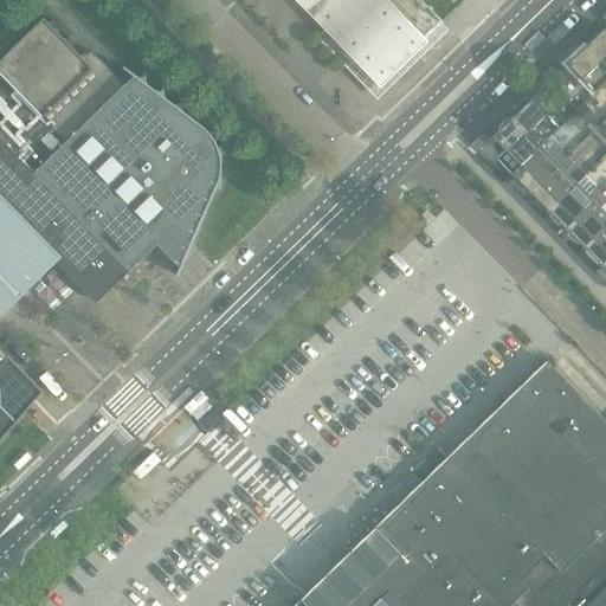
[(309,0),(249,0),(366,116),(394,86),(391,83),(444,30),(424,10),(388,45),(358,14),(340,31),(309,0)]
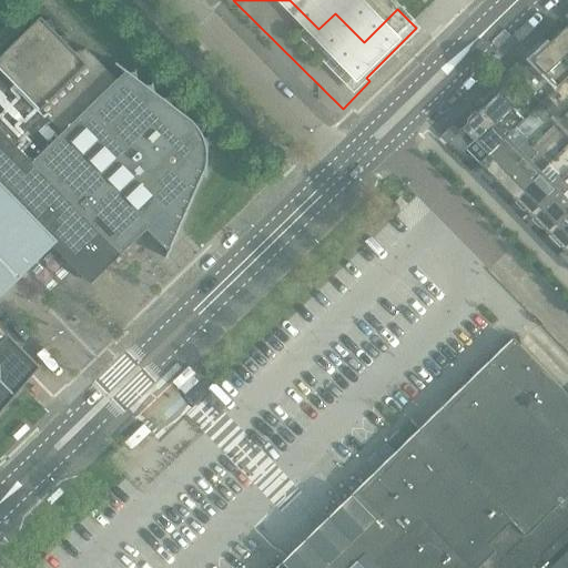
[(186,214),(202,179),(206,179),(208,142),(209,139),(203,139),(201,134),(199,130),(195,125),(192,122),(189,119),(172,107),(170,97),(169,97),(169,99),(163,100),(154,93),(153,83),(152,84),(152,85),(145,87),(138,80),(137,71),(134,71),(135,73),(129,73),(117,64),(115,66),(125,72),(117,81),(87,50),(80,51),(74,52),(69,47),(66,36),(59,38),(53,31),(51,20),(44,22),(41,18),(0,57),(0,342),(8,335),(0,326),(0,286),(8,280),(13,286),(20,281),(26,274),(20,269),(48,242),(91,285),(152,225),(152,224),(165,212),(180,226),(185,214),(186,214)]
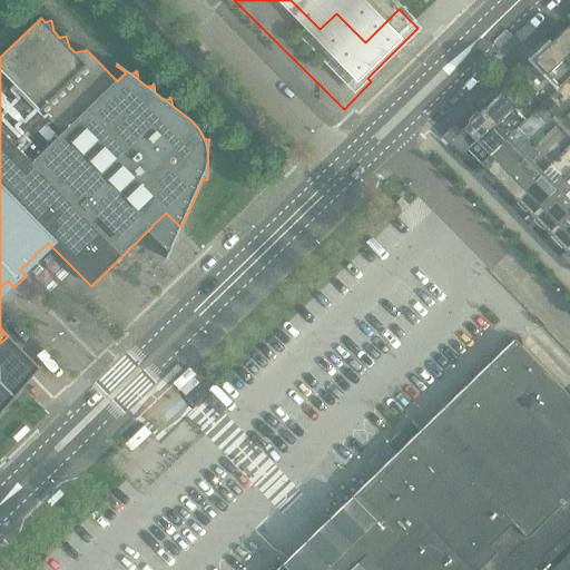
[(569,31),(568,29),(562,33),(559,33),(554,37),(557,39),(550,46),(569,66),(569,31)]
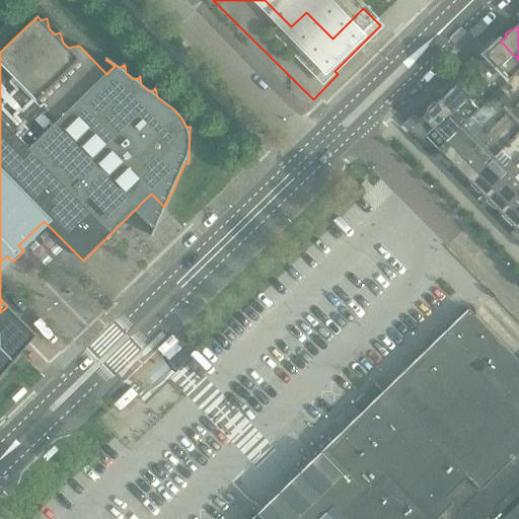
[(518,60),(501,42),(495,48),(493,46),(488,50),(488,55),(485,58),(508,81),(518,70),(518,60)]
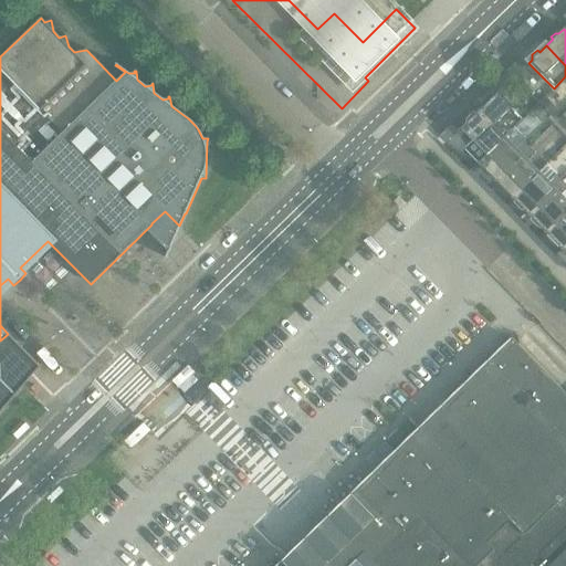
[(512,80),(526,65),(520,59),(505,73),(512,80)]
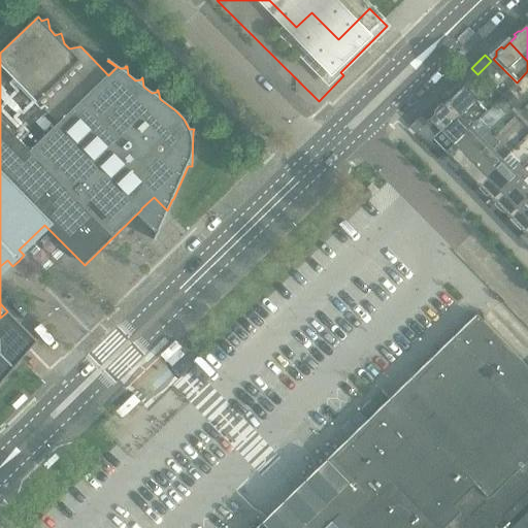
[(464,87),(477,74),(471,68),(458,81),(464,87)]
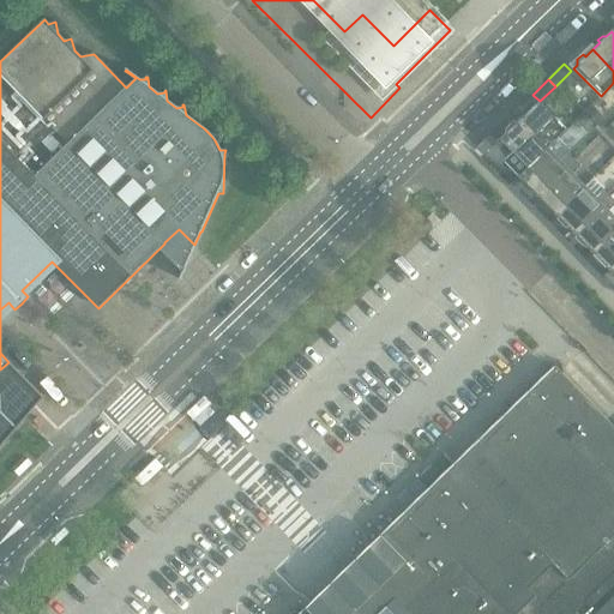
[(565,132),(537,103),(530,109),(525,109),(522,113),(524,115),(518,122),(545,150),(565,132)]
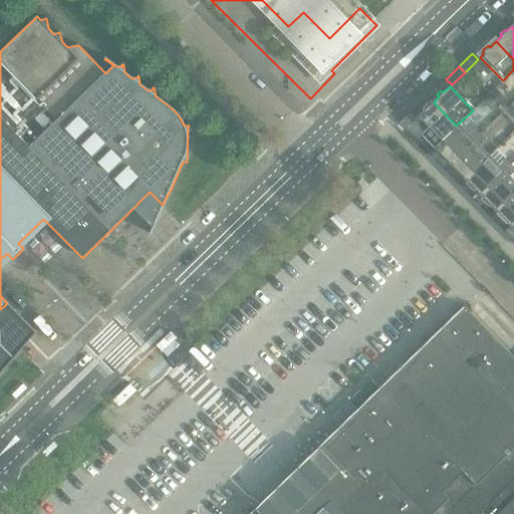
[(456,125),(434,102),(428,107),(426,105),(423,109),(423,113),(418,118),(441,142),(456,125)]
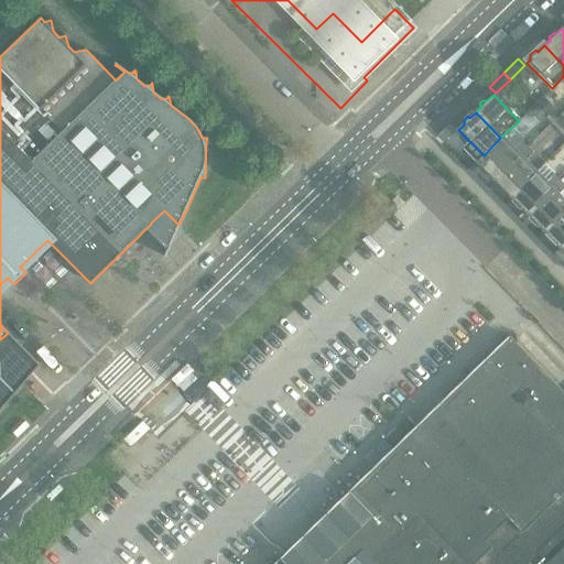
[(443,143),(455,132),(448,127),(437,138),(443,143)]
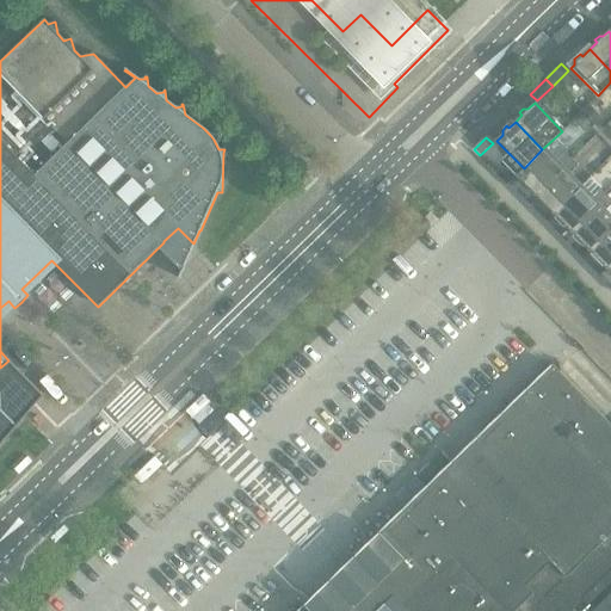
[(534,197),(569,161),(562,154),(554,162),(542,149),(524,168),(514,177),(522,184),(519,186),(525,191),(528,191),(534,197)]
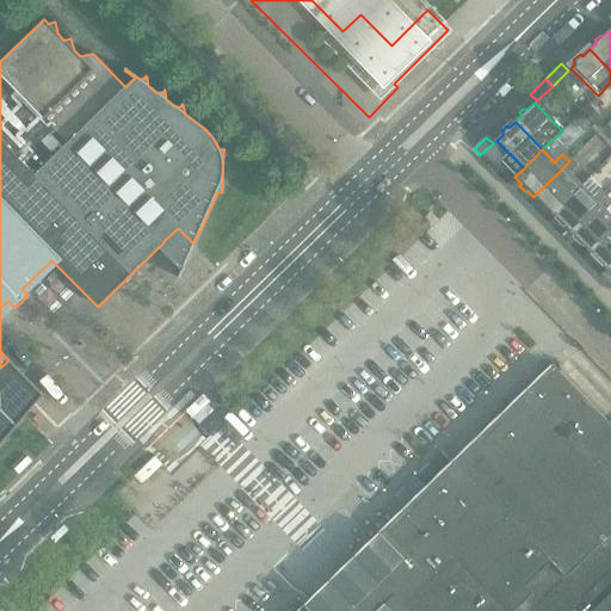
[(551,216),(580,187),(569,177),(578,168),(569,161),(534,197),(539,203),(537,205),(543,211),(548,211),(551,216)]
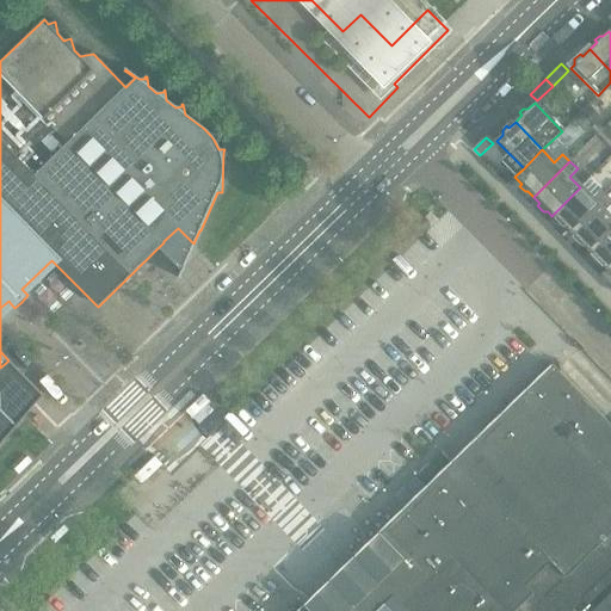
[(569,234),(606,198),(599,191),(591,199),(580,187),(551,216),(557,222),(555,224),(561,230),(566,230),(569,234)]
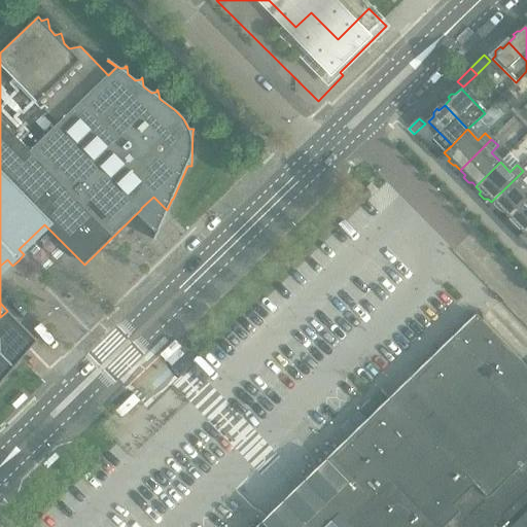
[(506,218),(526,197),(526,189),(521,183),(526,177),(526,175),(523,171),(491,202),(496,207),(494,209),(499,213),(502,213),(506,218)]
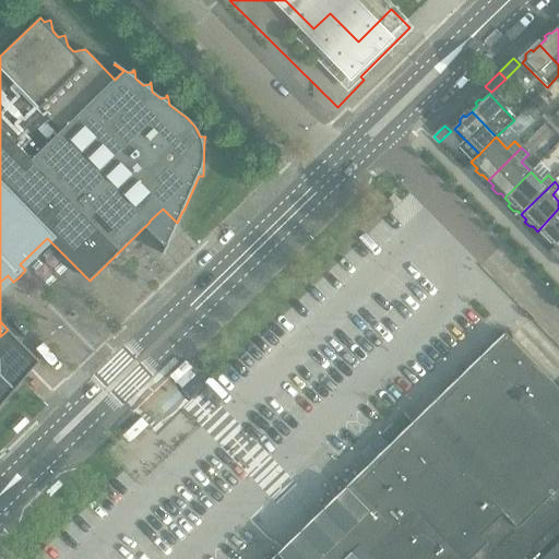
[(554,248),(558,242),(558,209),(537,232),(542,236),(540,238),(546,244),(549,244),(554,248)]
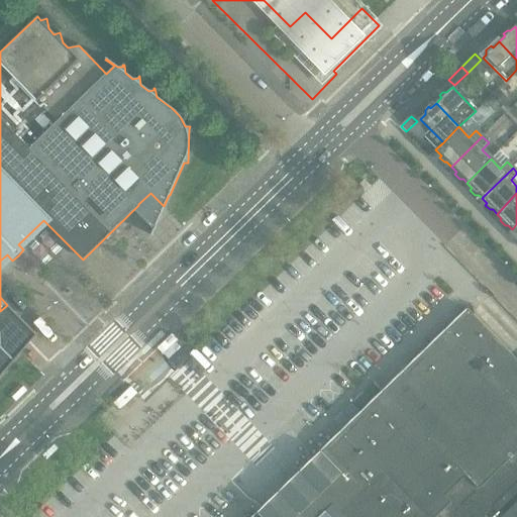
[(516,516),(516,324),(484,291),(423,349),(382,390),(339,430),(318,452),(337,472),(315,494),(307,502),(298,510),(291,516),(262,516),(255,511),(248,516),(516,516)]
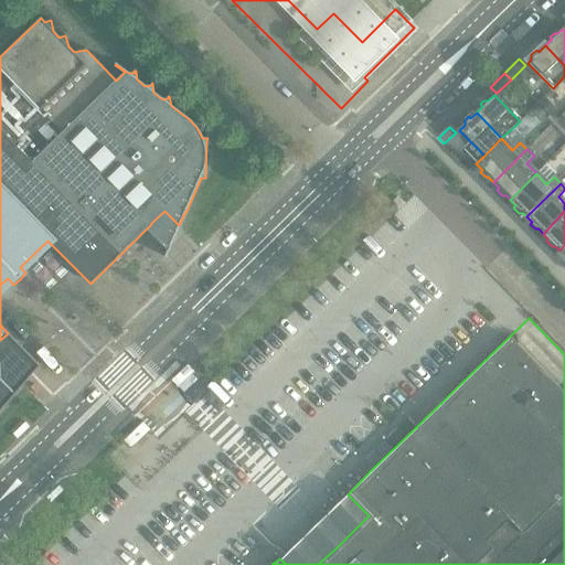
[(0,412),(22,386),(28,380),(40,366),(23,350),(8,333),(0,340),(0,412)]
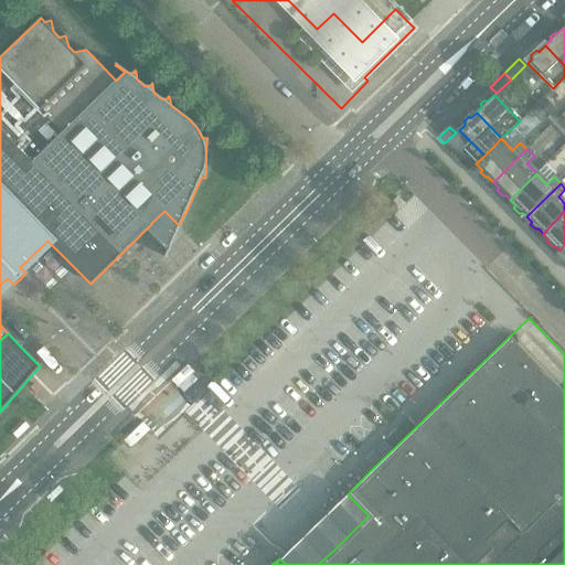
[(142,422),(124,439),(130,448),(150,429),(142,422)]
